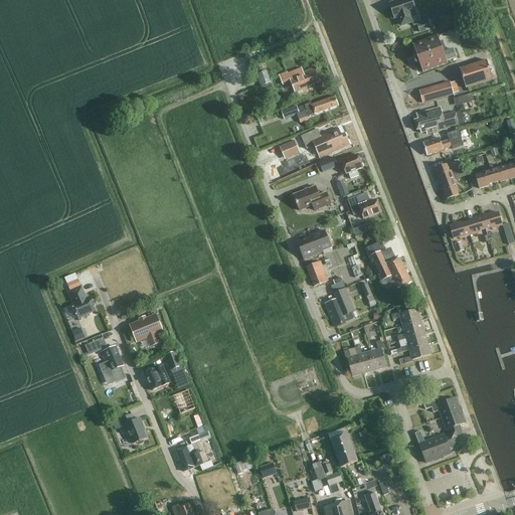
[(398,17),(401,25),(413,21),(410,13),(414,11),(410,0),(402,0),(390,4),(395,18),(398,17)]
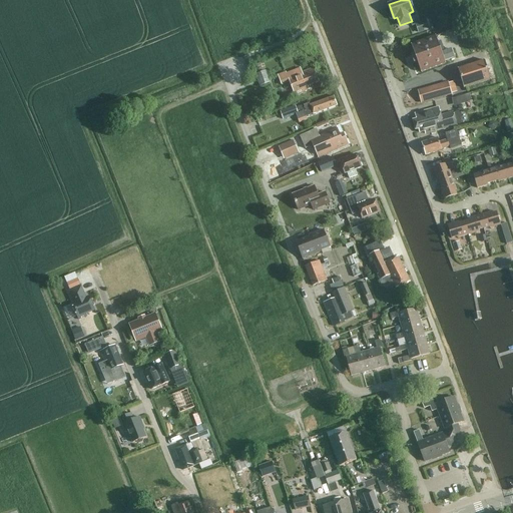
[(416,24),(419,33),(430,29),(427,20),(416,24)]
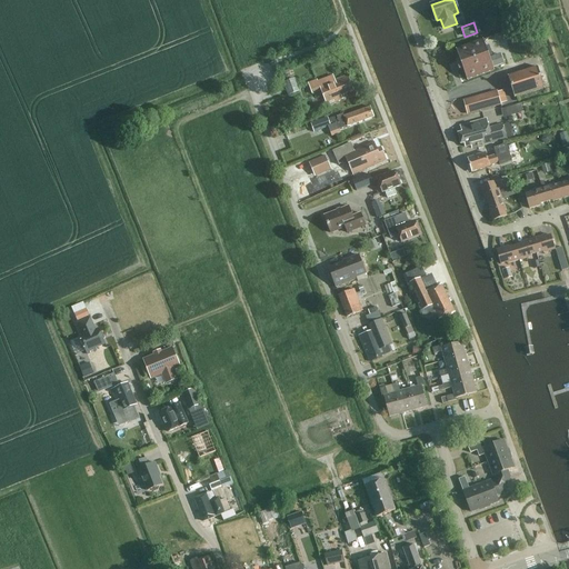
[(490,59),(483,40),(457,50),(468,81),(495,71),(493,68),(503,65),(500,56),(490,59)]
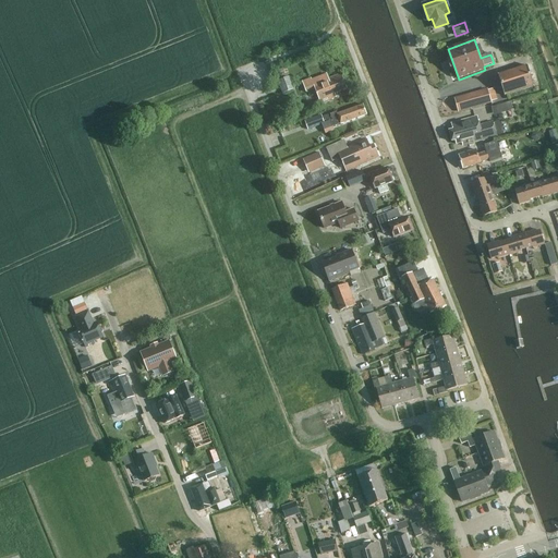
[(528,67),(498,75),(505,97),(534,87),(528,67)]
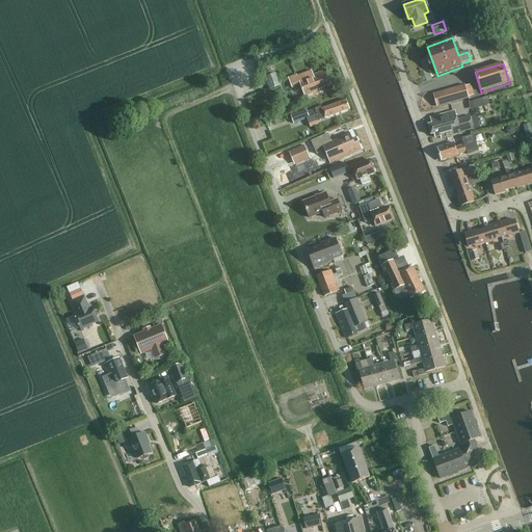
[(300,84),(300,85),(306,99),(321,94),(319,89),(331,84),(326,71),(314,75),(312,71),(297,76),(300,84)]
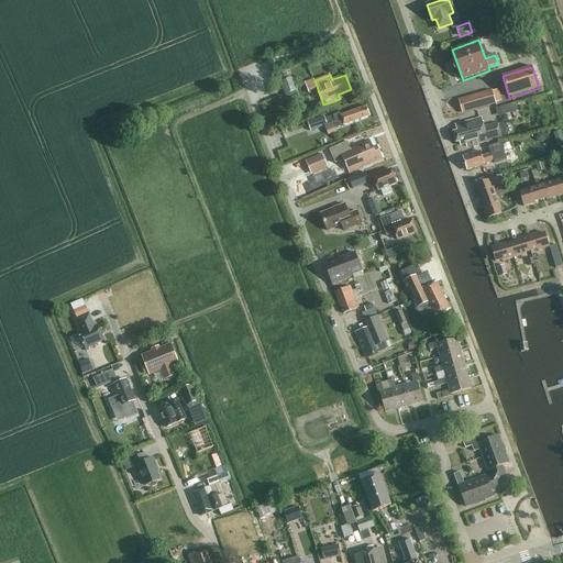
[(293,78),(282,83),(286,95),(297,90),(293,78)]
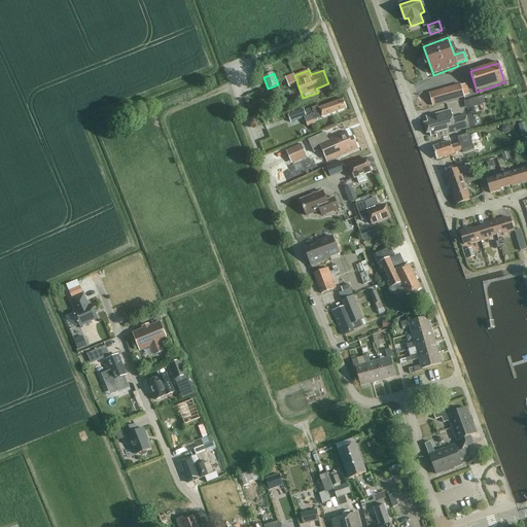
[(289,86),(294,84),(297,83),(294,75),(286,79),(289,86)]
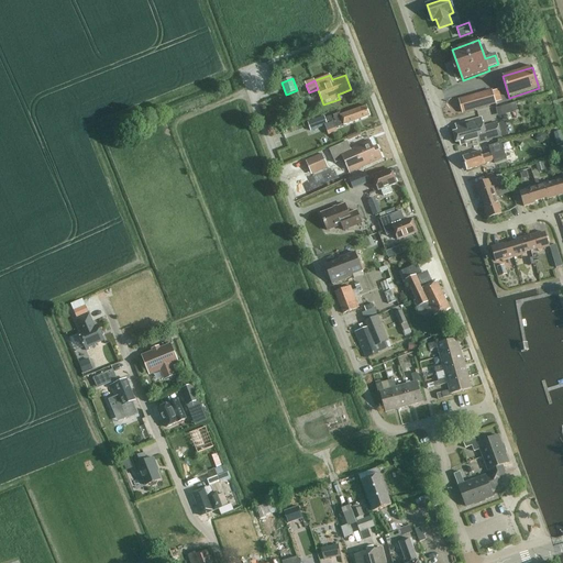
[(464,113),(496,105),(493,91),(461,100),(464,113)]
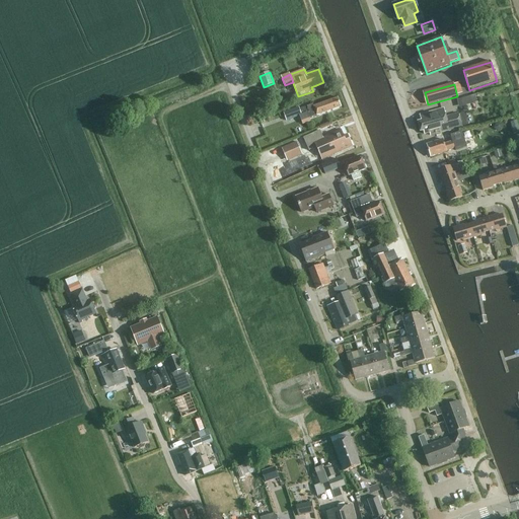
[(479,95),(462,96),(463,105),(480,103),(479,95)]
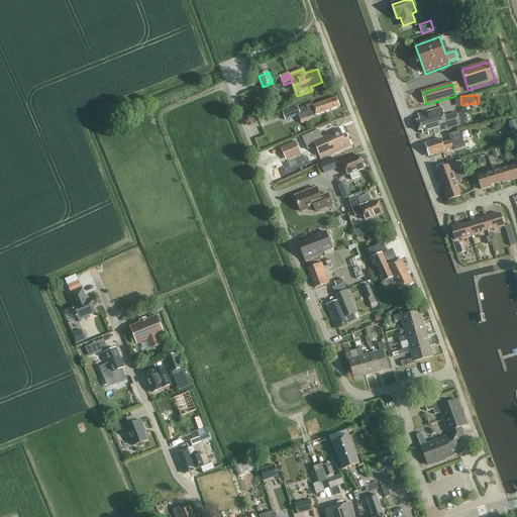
[(312,104),(306,106),(308,112),(306,113),(308,117),(340,106),(337,97),(313,106),(312,104)]
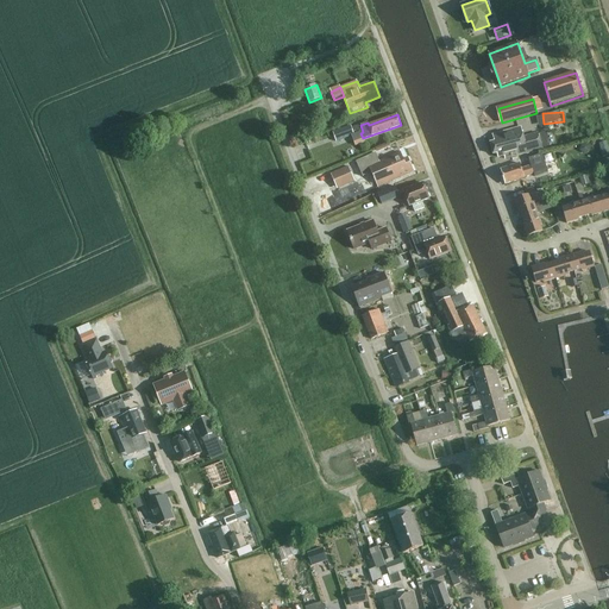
[(352,127),(351,129),(353,135),(360,132),(360,133),(363,132),(360,125),(352,127)]
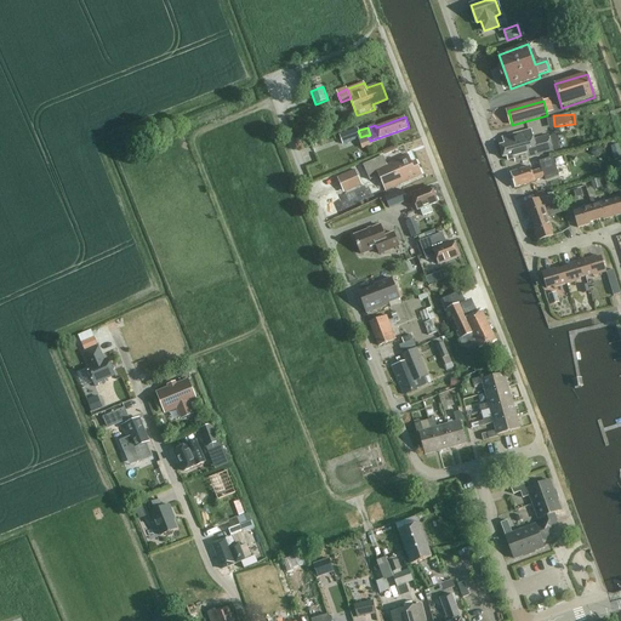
[(358,129),(340,135),(343,146),(359,140),(358,138),(360,137),(358,131),(358,129)]
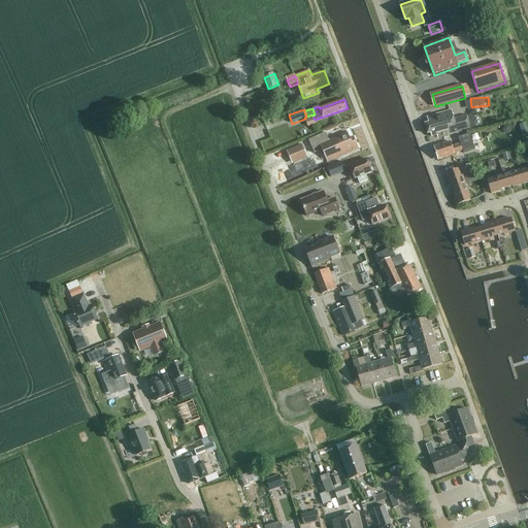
[(436,135),(437,138),(467,129),(465,120),(454,123),(450,110),(426,118),(428,124),(425,125),(427,134),(430,133),(431,136),(436,135)]
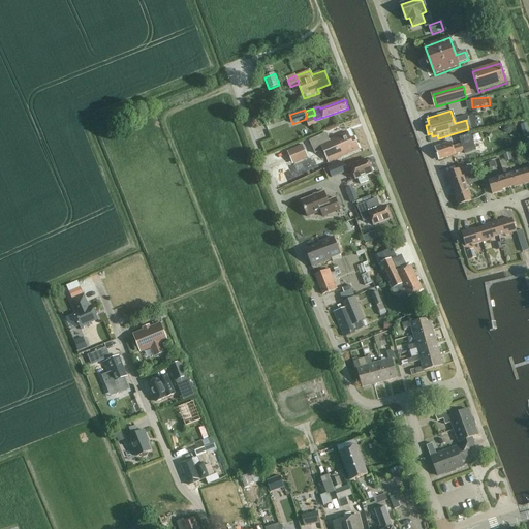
[(528,129),(527,121),(520,123),(523,132),(528,130),(528,129)]
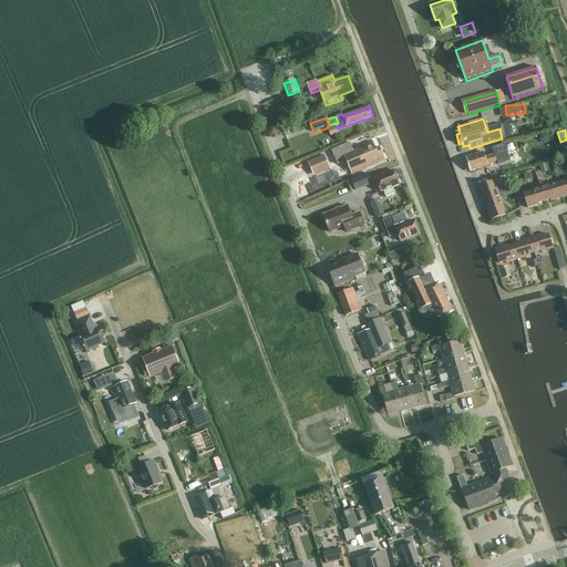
[(380,147),(375,148),(372,143),(344,155),(352,174),(385,160),(380,147)]
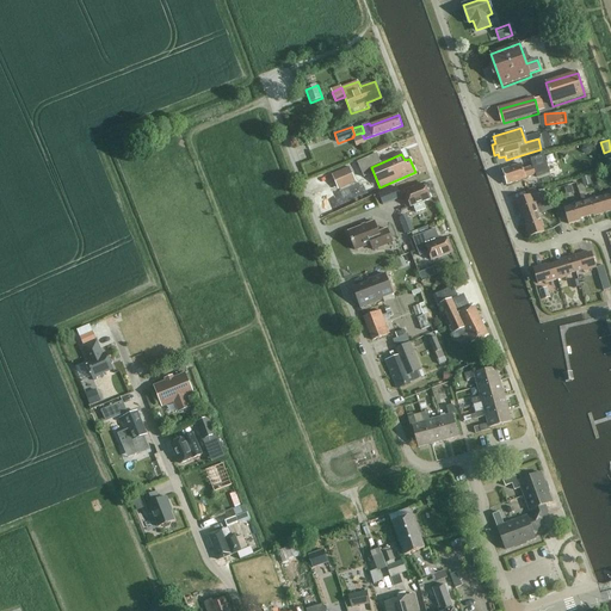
[(543,155),(530,159),(532,167),(535,176),(535,177),(549,173),(543,155)]
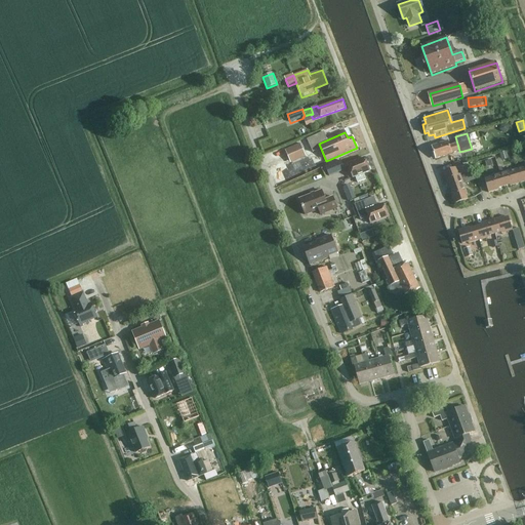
[(448,142),(431,147),(435,160),(452,155),(452,153),(459,151),(457,144),(449,147),(449,146),(448,142)]
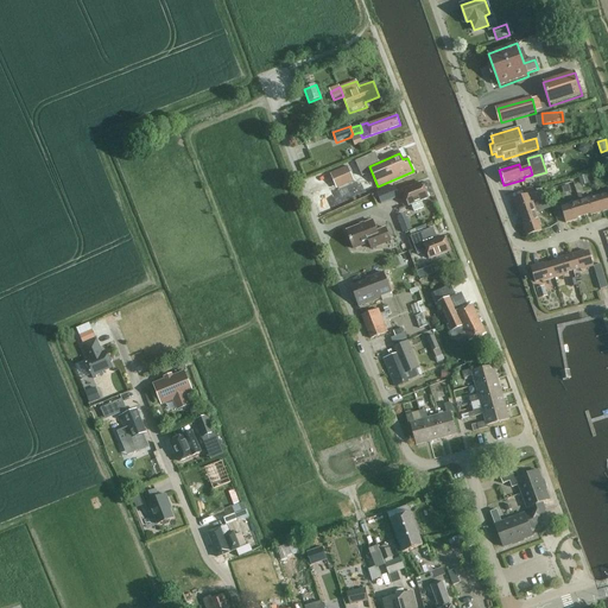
[(352,176),(348,166),(330,175),(334,183),(352,176)]
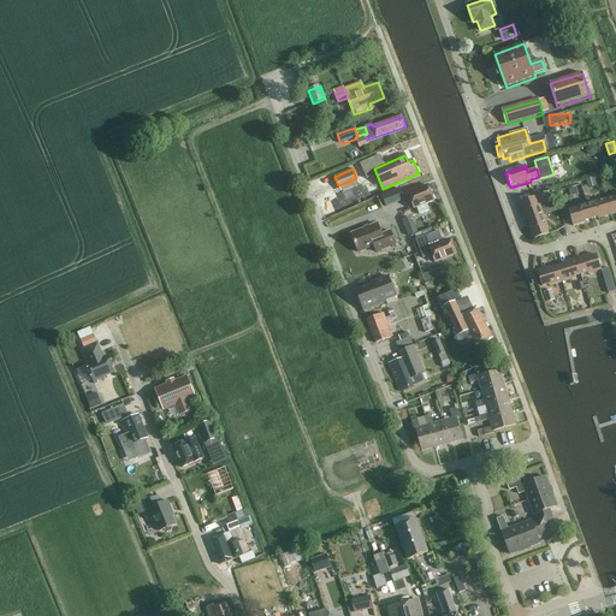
[(586,181),(588,189),(597,187),(594,178),(586,181)]
